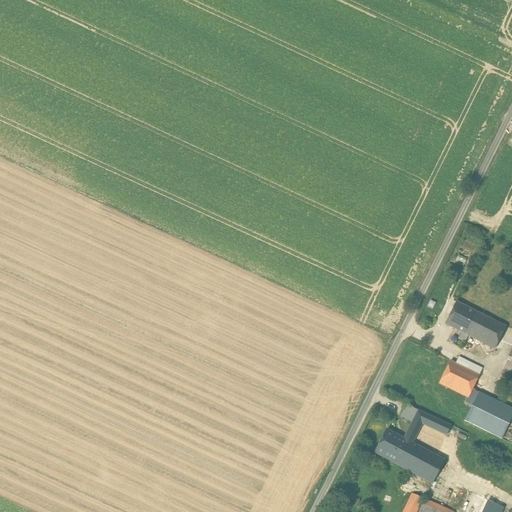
[(475,311),(456,302),(445,324),(461,333),(458,339),(465,342),(468,336),(464,334),(475,311)]
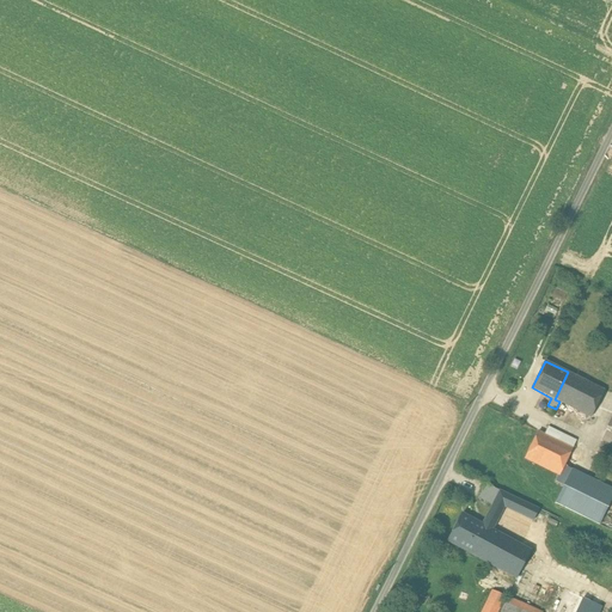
[(605,391),(568,372),(555,399),(560,402),(592,417),(605,391)]
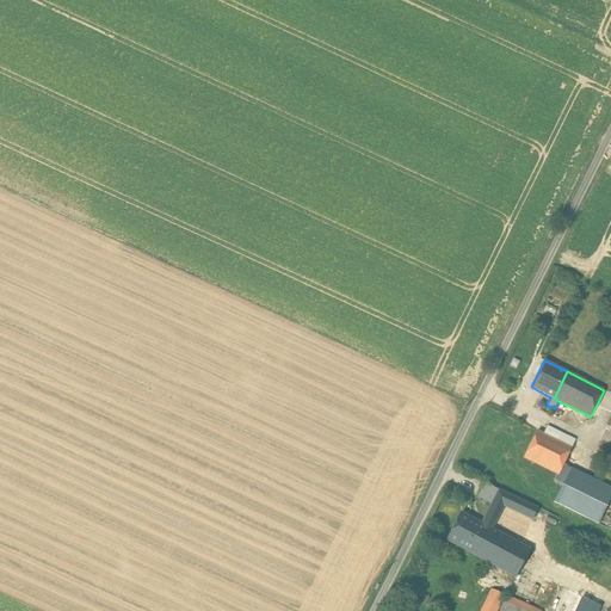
[(563,485),(572,468),(563,464),(575,440),(547,426),(544,433),(537,431),(524,458),(559,474),(555,480),(563,485)]
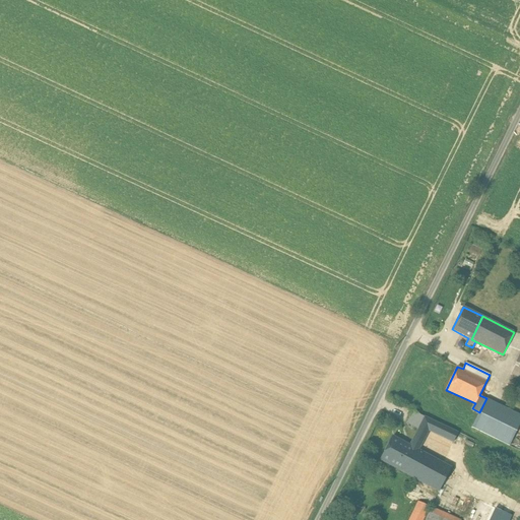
[(519,424),(519,414),(486,398),(479,412),(474,421),(472,428),(510,446),(519,424)]
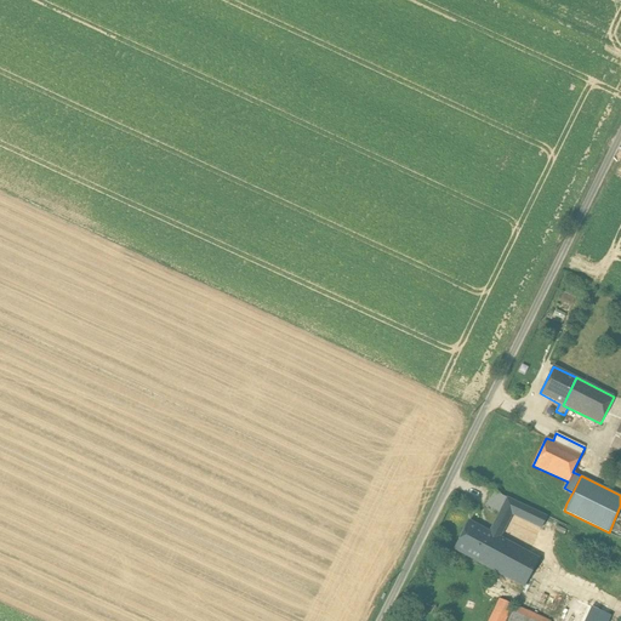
[(507,499),(493,491),(485,506),(499,513),(507,499)]
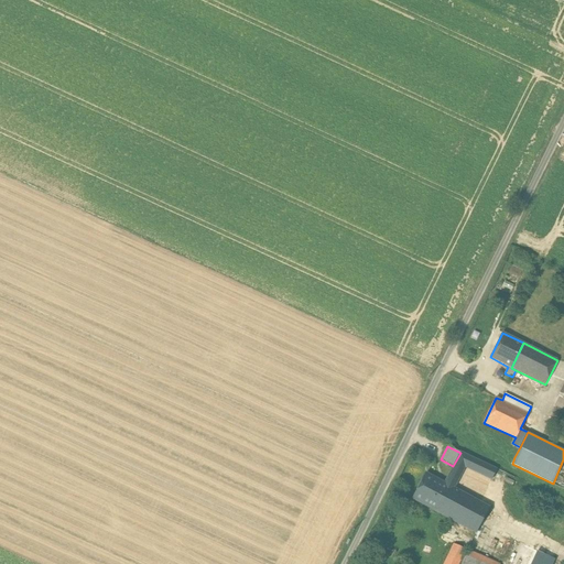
[(496,469),(461,453),(453,466),(444,484),(448,486),(454,488),(465,467),(491,480),(496,469)]
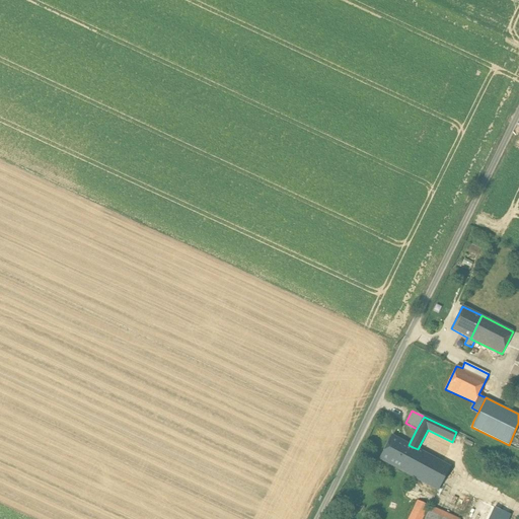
[(409,445),(392,435),(379,459),(400,470),(413,447),(409,445)]
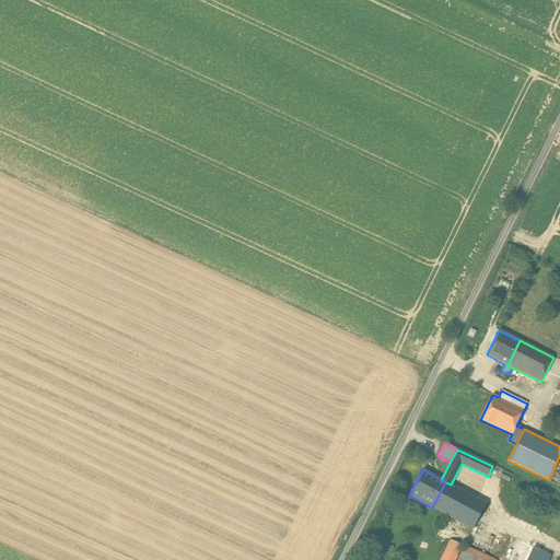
[(451,485),(445,482),(432,508),(456,521),(469,494),(451,485)]
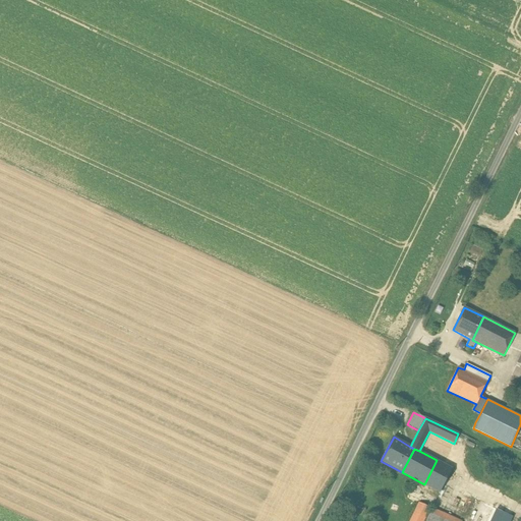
[(452,469),(437,460),(424,484),(440,493),(452,469)]
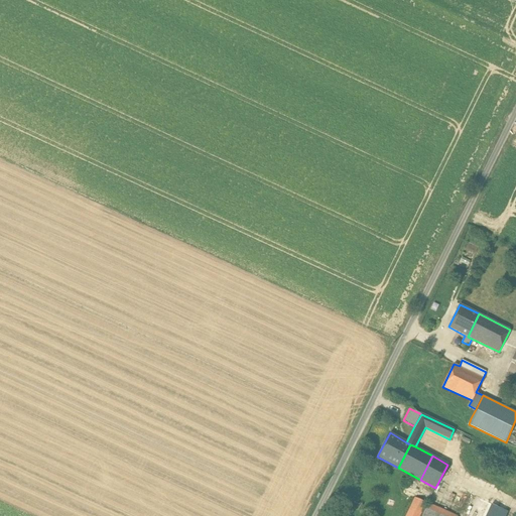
[(415,498),(406,515),(419,515),(426,502),(415,498)]
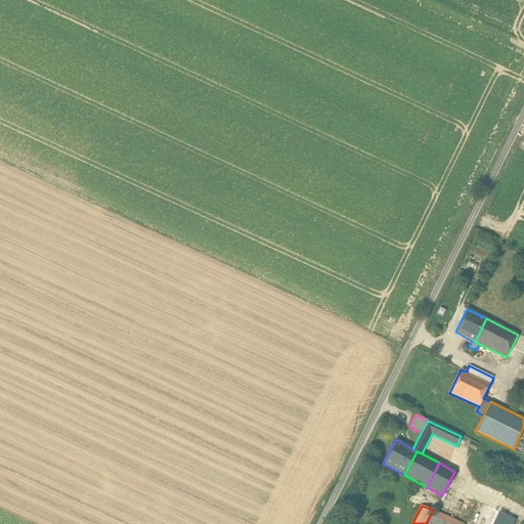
[(452,523),(454,520),(435,511),(429,523),(430,523),(452,523)]
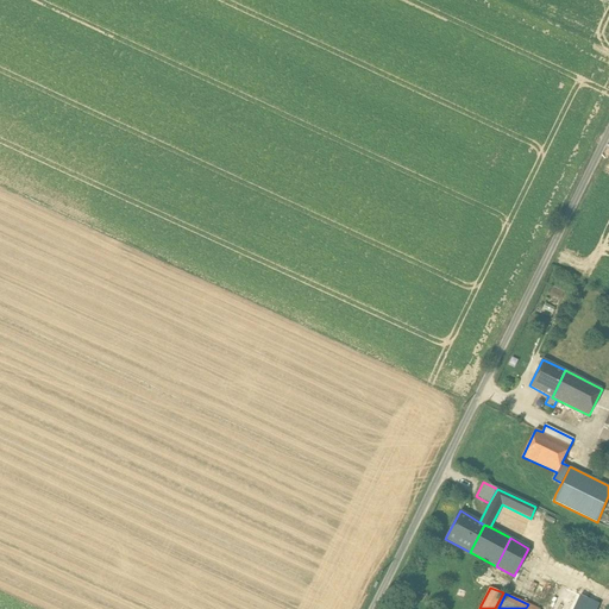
[(581,595),(573,608),(596,608),(600,604),(581,595)]
